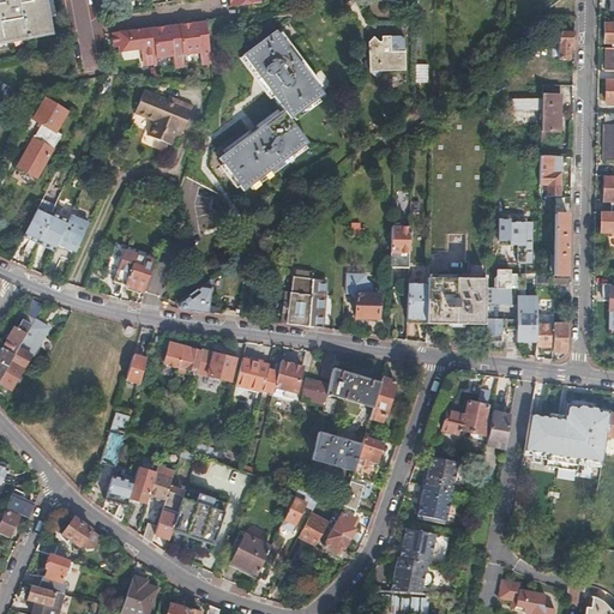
[(0,0),(0,43),(52,35),(44,0),(0,0)]
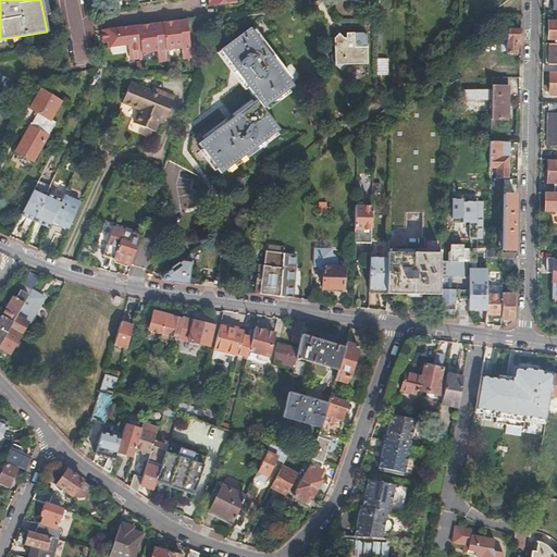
[(309,20),(308,0),(298,0),(298,20),(309,20)]
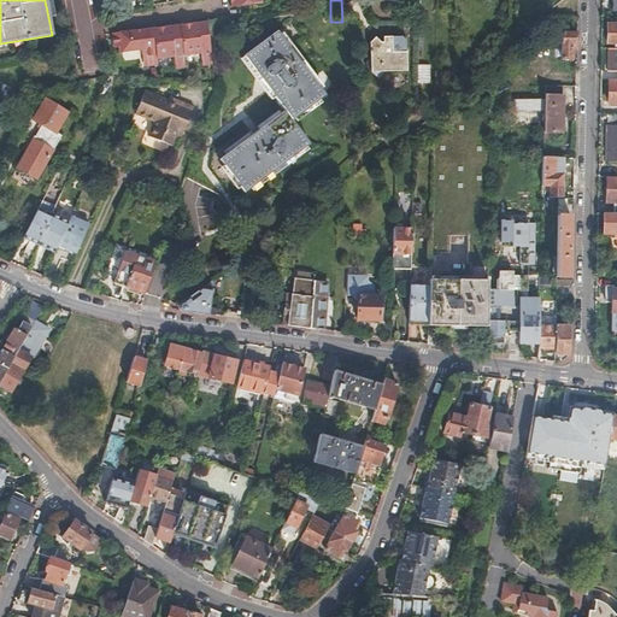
[(432,9),(419,9),(421,23),(432,22),(432,9)]
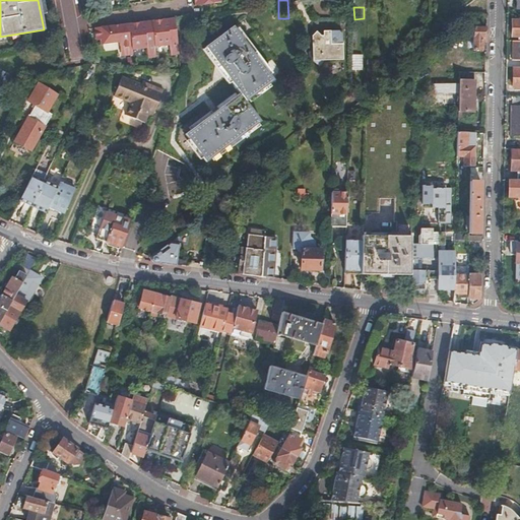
[(177,52),(174,18),(129,22),(129,23),(133,50),(146,48),(146,55),(155,55),(154,47),(167,46),(168,53),(177,52)]
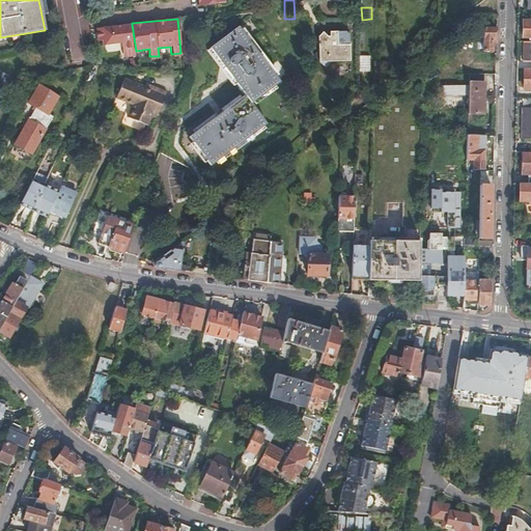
[(132,24),(132,23),(96,27),(98,39),(102,38),(103,46),(121,43),(122,52),(126,52),(126,57),(135,56),(134,51),(136,51),(132,24)]
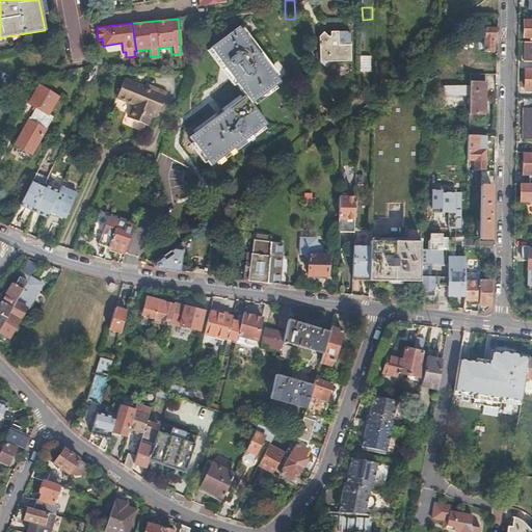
[(244,95),(189,136),(211,165),(266,124),(251,103),(280,82),(237,24),(209,46),(244,95)]
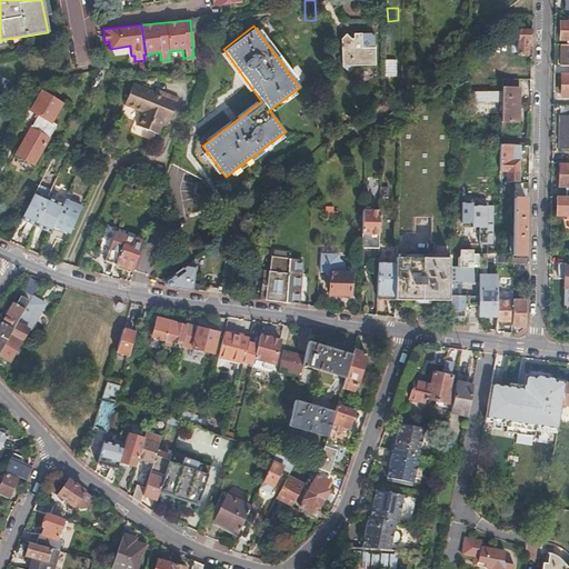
[(531,30),(517,30),(517,53),(526,53),(526,46),(531,46),(531,30)]
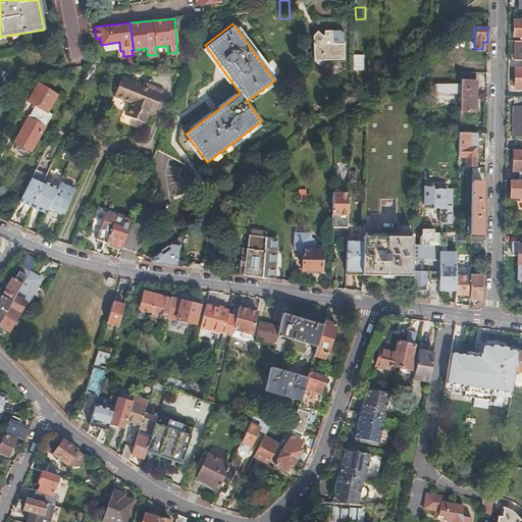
[(317,64),(319,66),(323,61),(342,61),(341,32),(322,32),(321,38),(319,38),(315,33),(310,39),(310,51),(307,55),(307,59),(315,67),(317,64)]
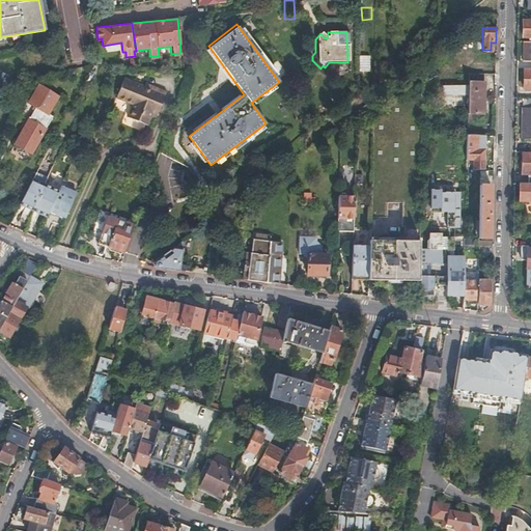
[(359,56),(358,71),(369,72),(370,56),(359,56)]
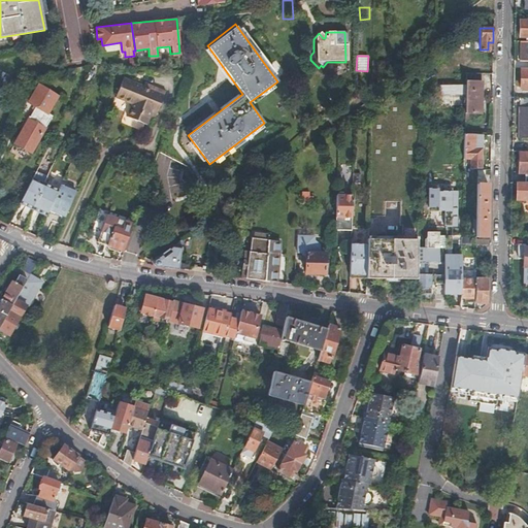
[(482,73),(465,72),(464,86),(464,92),(464,113),(480,113),(482,73)]
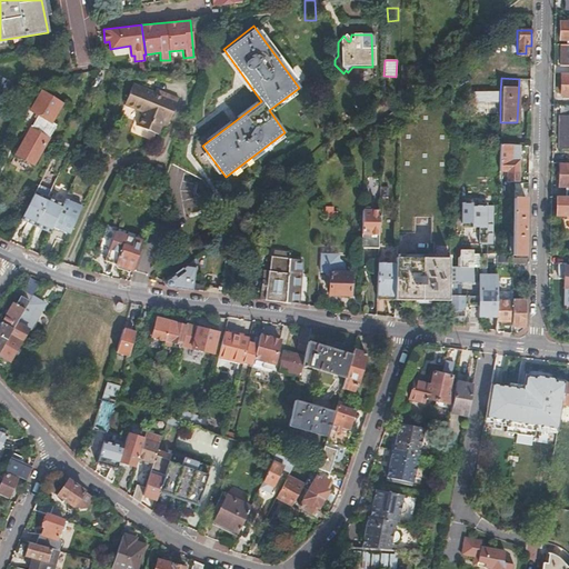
[(159,122),(163,125),(172,96),(165,92),(161,91),(158,98),(150,95),(151,91),(130,82),(121,102),(139,110),(133,123),(155,133),(159,122)]
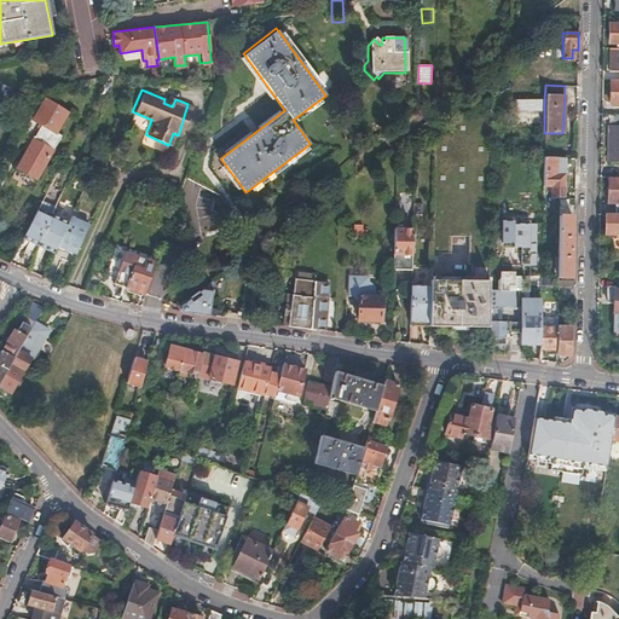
[(172,106),(175,99),(167,94),(165,99),(163,103),(172,106)]
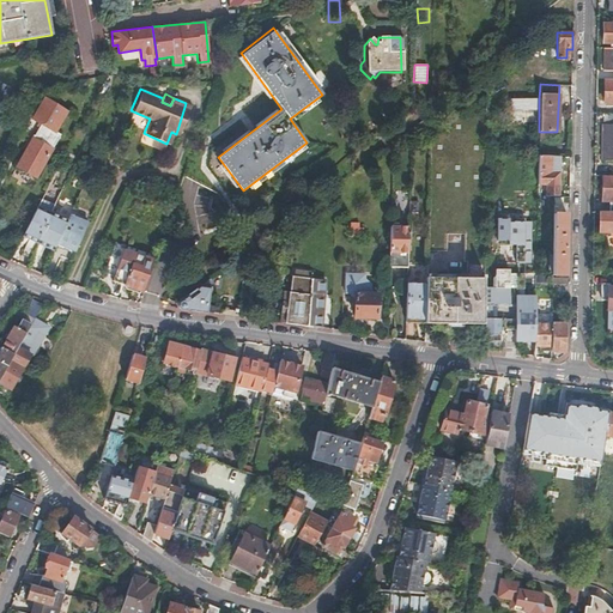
[(18,168),(37,178),(53,150),(61,135),(55,132),(66,110),(43,98),(31,119),(42,125),(34,139),(18,168)]
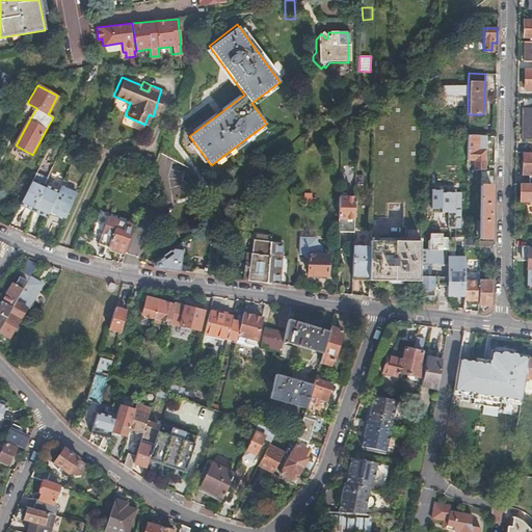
[(445,86),(421,85),(421,96),(445,96),(445,86)]
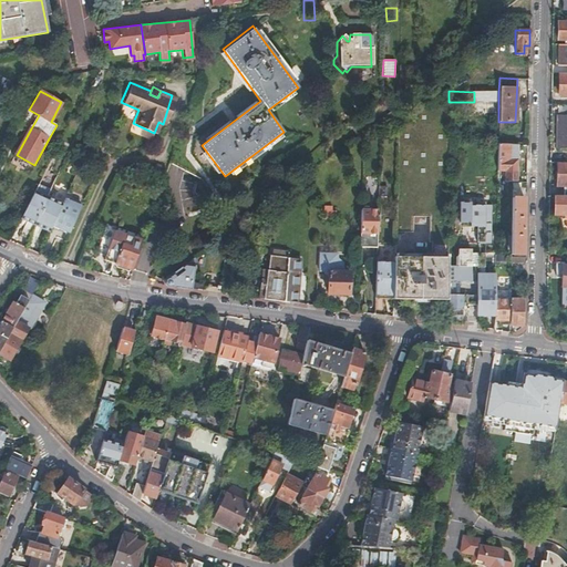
[(172,95),(163,124),(172,104),(175,96),(172,95)]
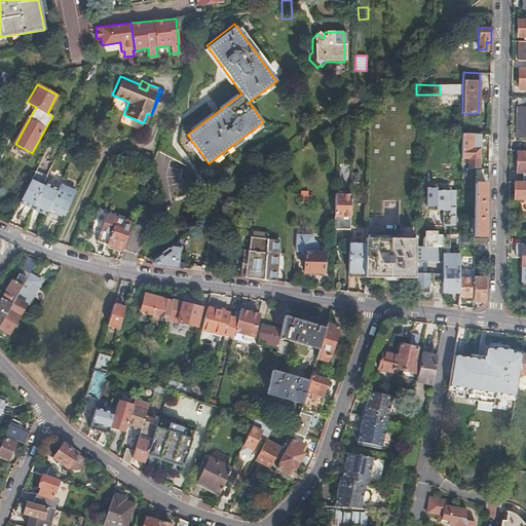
[(416,102),(369,101),(366,222),(368,222),(370,220),(370,214),(380,214),(381,197),(397,198),(396,222),(400,222),(399,236),(365,236),(365,243),(365,265),(364,275),(413,276),(413,257),(413,239),(416,102)]
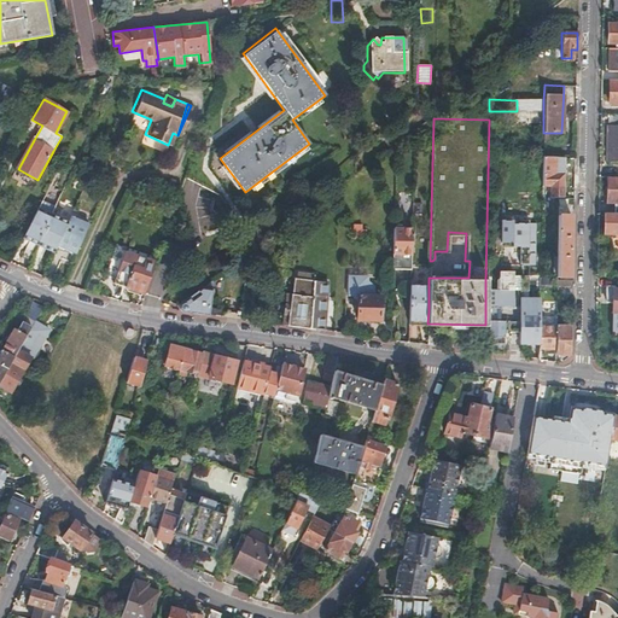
[(558,156),(542,155),(542,169),(542,185),(553,185),(553,196),(561,197),(563,173),(558,173),(558,168),(558,156)]
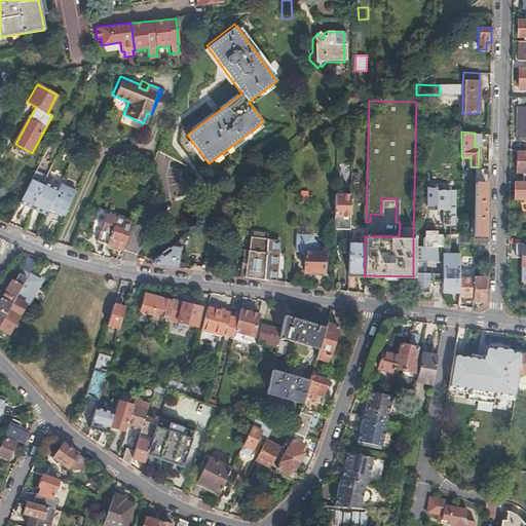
[(73,158),(69,167),(79,173),(83,163),(73,158)]
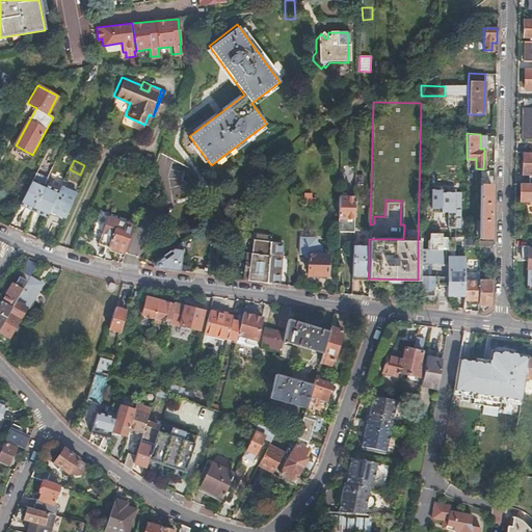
[(26,191),(20,205),(24,207),(17,220),(25,224),(31,211),(34,204),(40,193),(44,185),(46,180),(35,175),(26,191)]
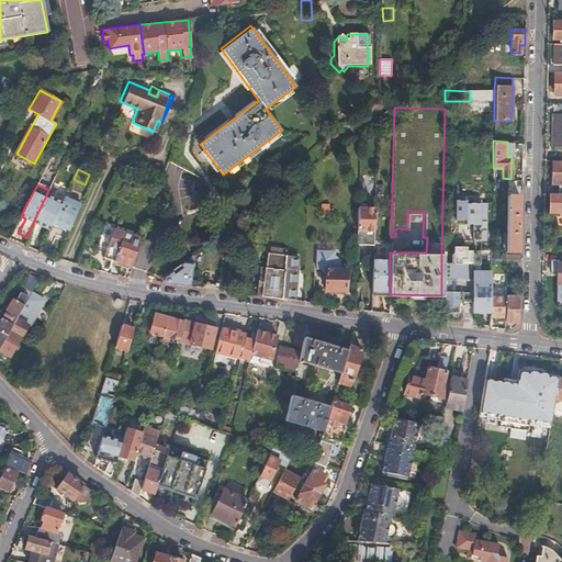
[(516,186),(507,184),(507,197),(516,197),(516,186)]
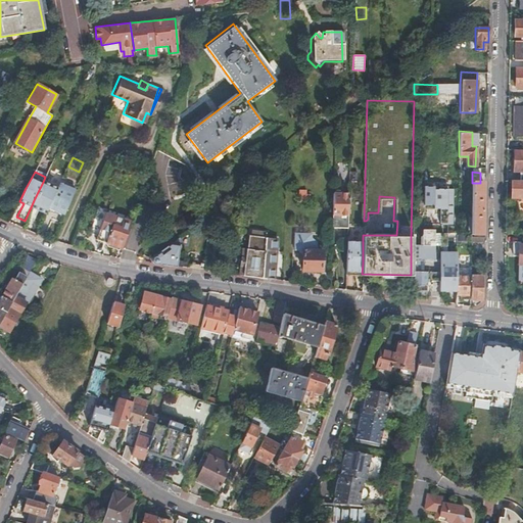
[(515,204),(522,204),(522,178),(522,179),(518,179),(512,178),(512,197),(515,197),(515,204)]
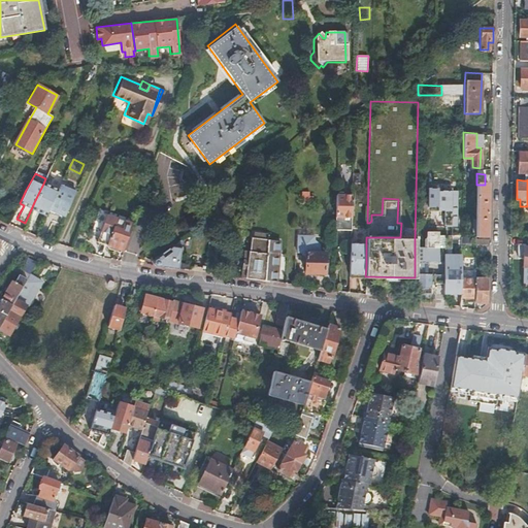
[(64,183),(62,182),(57,191),(50,207),(47,211),(55,215),(56,211),(64,216),(75,191),(63,186),(64,183)]
